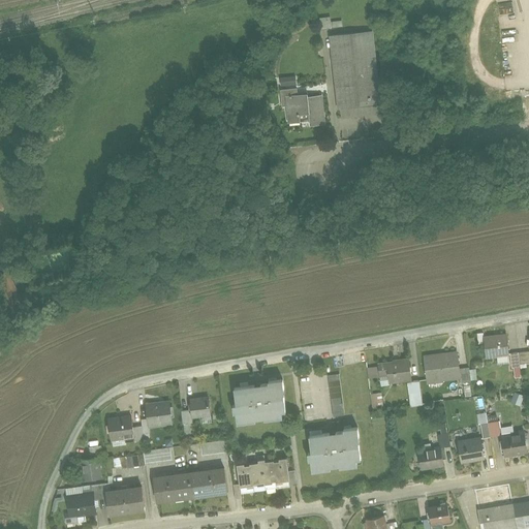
[(318,19),(319,30),(342,28),(341,22),(331,23),(330,18),(318,19)]
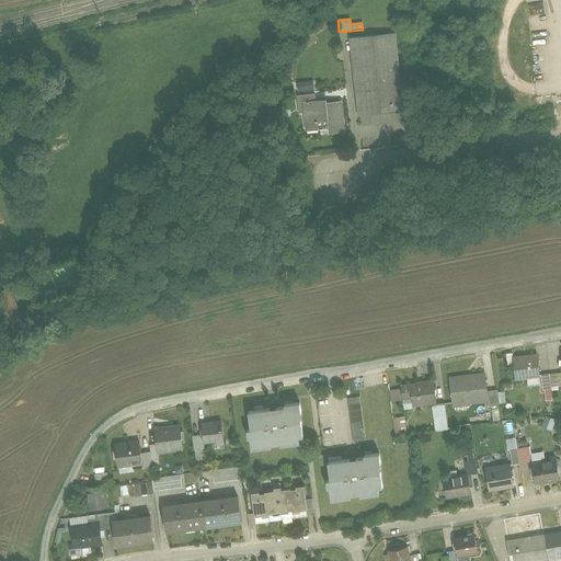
[(350,57),(356,118),(403,113),(395,32),(338,38),(340,58),(350,57)]
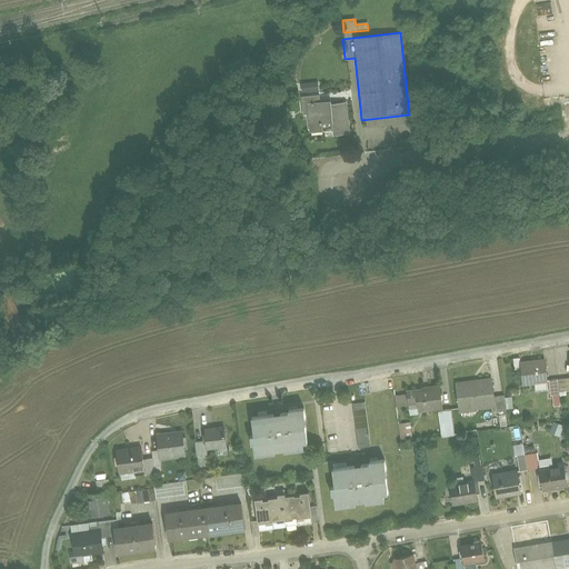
[(301,83),(302,92),(318,91),(317,81),(301,83)]
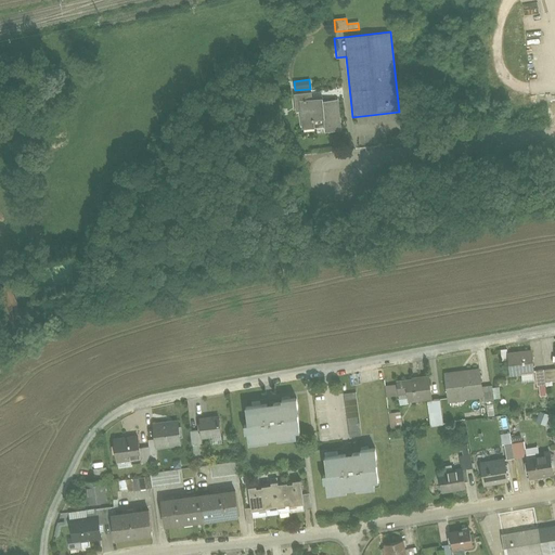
[(323,95),(312,97),(311,91),(294,93),(295,112),(299,111),(302,134),(340,129),(337,100),(323,101),(323,95)]
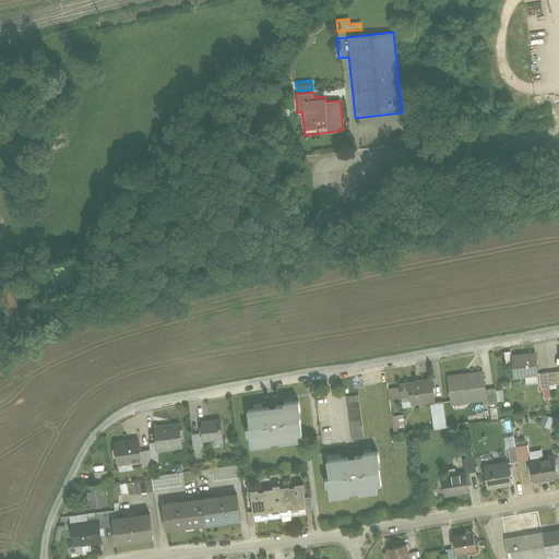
[(50,311),(39,317),(45,331),(57,325),(50,311)]
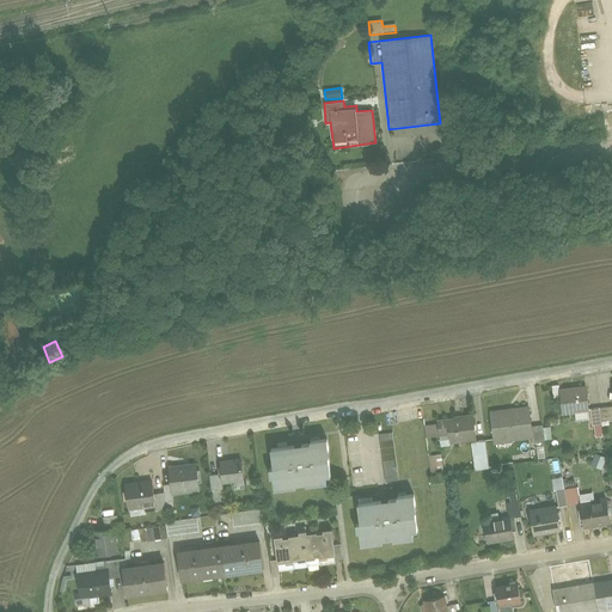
[(583,385),(557,387),(558,397),(560,414),(571,412),(571,423),(587,422),(586,408),(583,385)]
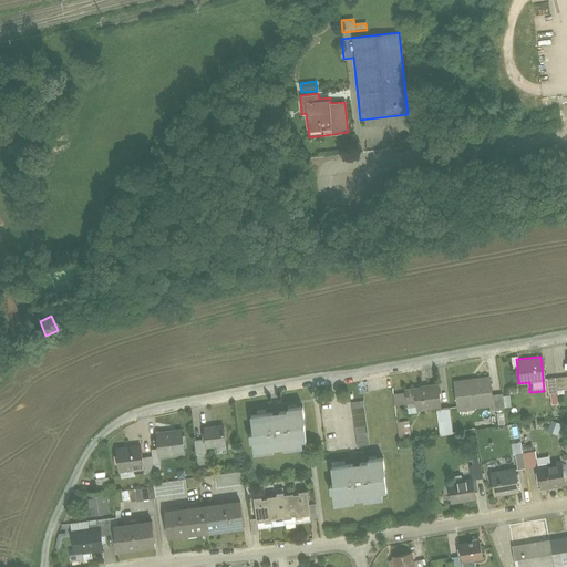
[(566,374),(553,377),(554,390),(566,388),(566,374)]
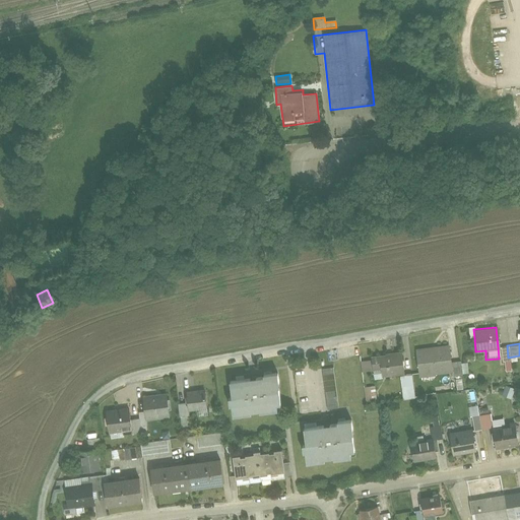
[(448,345),(414,348),(417,375),(451,372),(450,362),(448,345)]
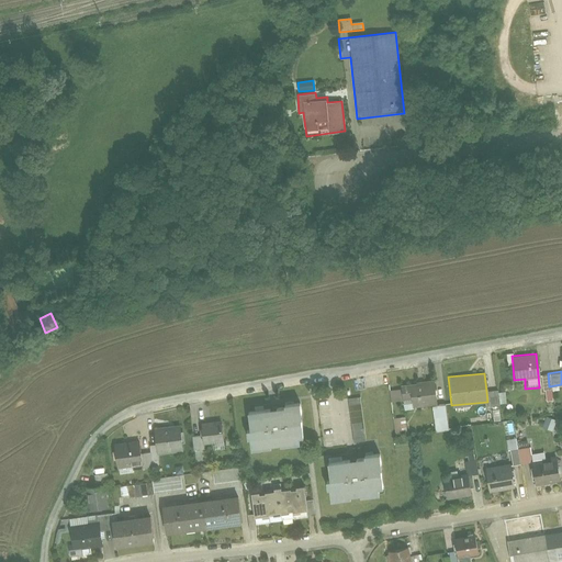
[(548,373),(538,374),(539,388),(549,386),(548,373)]
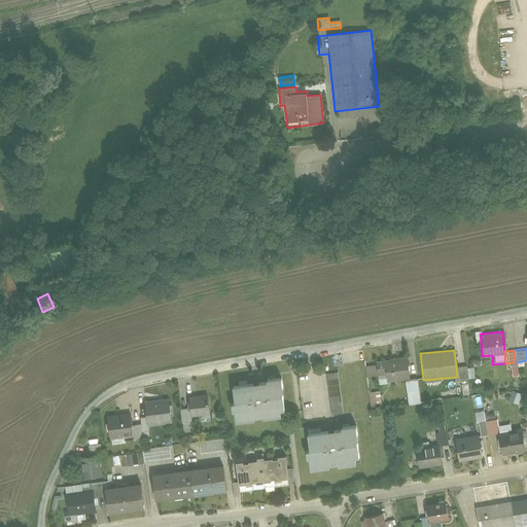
[(407,356),(377,359),(379,377),(388,376),(389,384),(410,381),(407,356)]
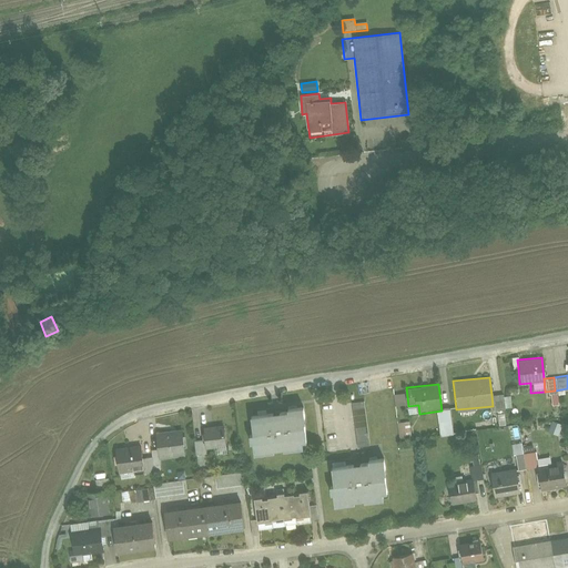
[(501,394),(492,395),(493,406),(493,412),(503,411),(501,394)]
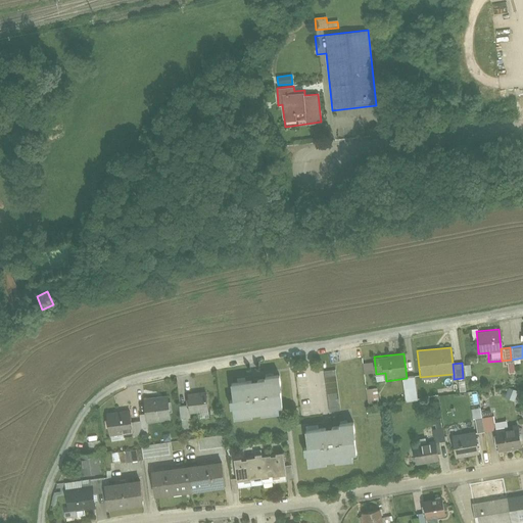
[(335,371),(322,373),(327,411),(340,409),(335,371)]
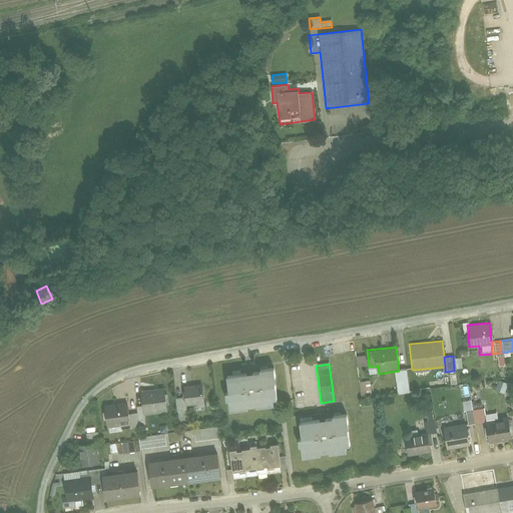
[(246,376),(226,379),(228,395),(226,396),(227,402),(228,402),(230,412),(246,410),(246,408),(257,407),(257,409),(273,407),(272,401),(276,400),(274,383),(276,383),(274,371),(260,372),(261,375),(252,376),(252,378),(246,379),(246,376)]
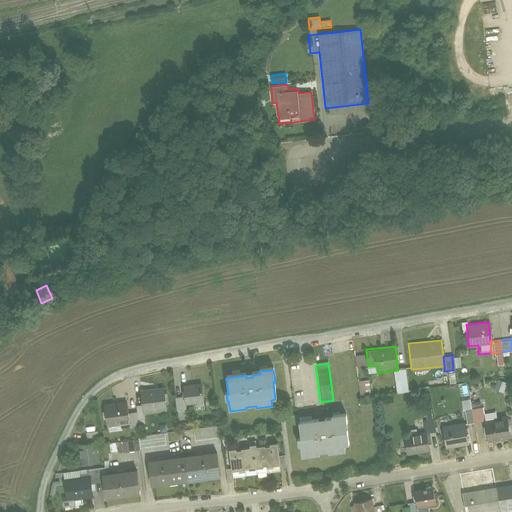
[(503,391),(506,382),(497,379),(494,388),(503,391)]
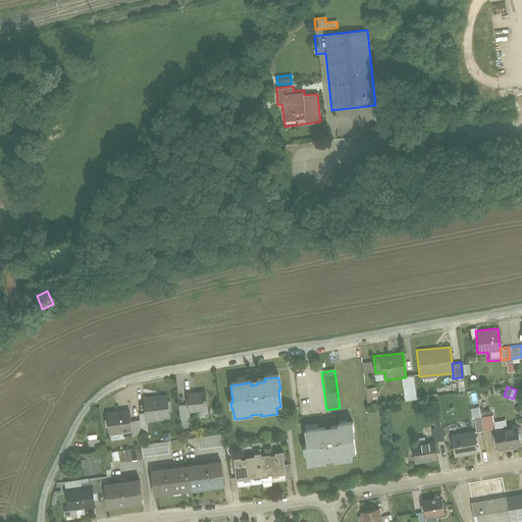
[(376,387),(365,388),(367,403),(378,401),(376,387)]
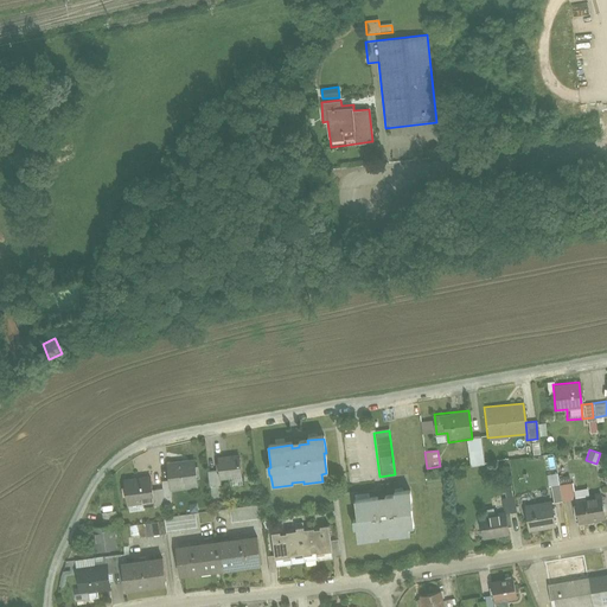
[(234,454),(219,455),(219,462),(216,462),(217,471),(208,471),(209,487),(222,486),(221,479),(242,477),(241,459),(234,460),(234,454)]
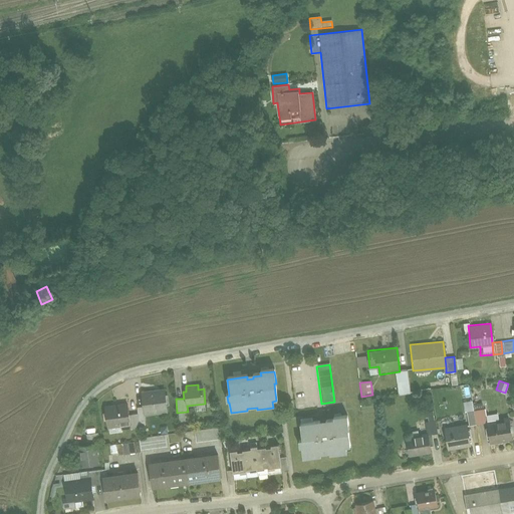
[(144,407),(144,416),(168,413),(166,389),(142,392),(144,407)]
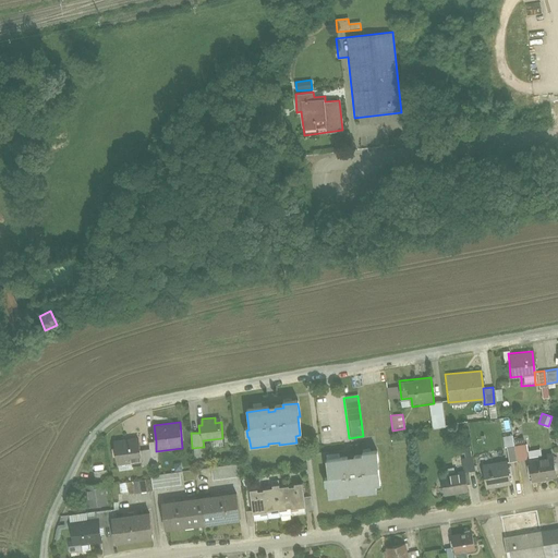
[(516,461),(526,459),(526,456),(524,444),(522,444),(521,436),(513,438),(514,445),(512,446),(514,459),(516,461)]
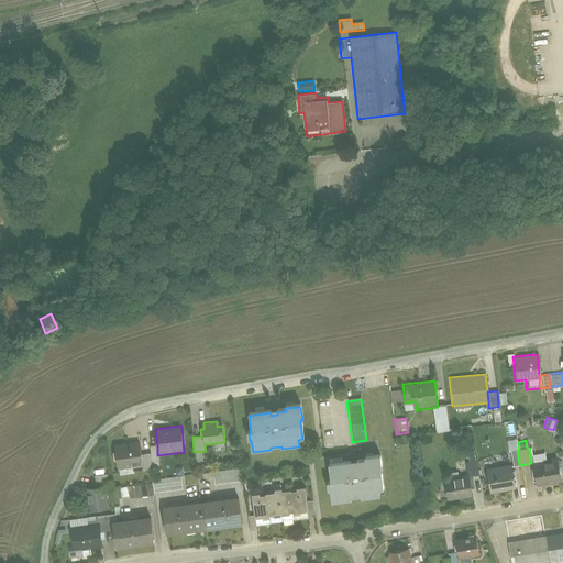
[(140,441),(114,444),(119,472),(134,470),(134,465),(143,464),(142,453),(140,441)]
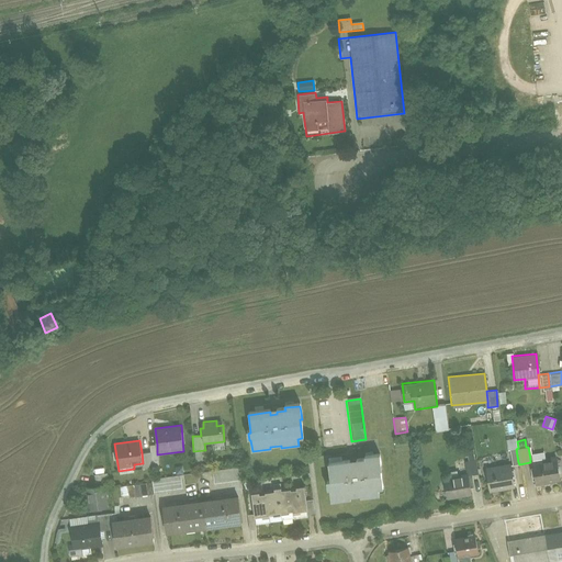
[(157,454),(157,445),(149,446),(149,451),(152,461),(158,460),(157,454)]
